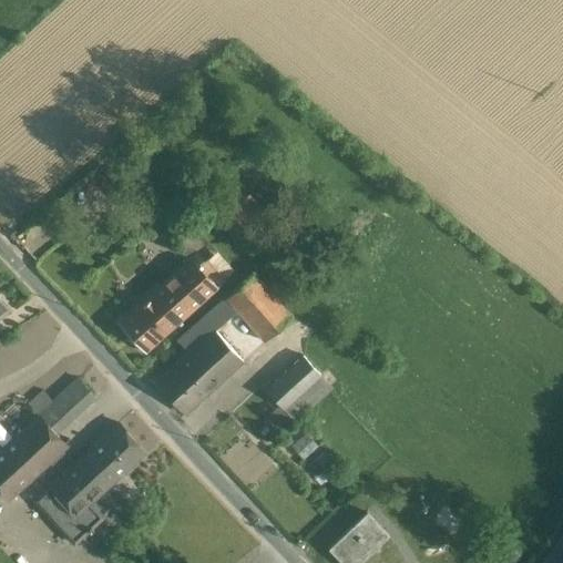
[(272,234),(226,192),(206,212),(252,255),(272,234)]
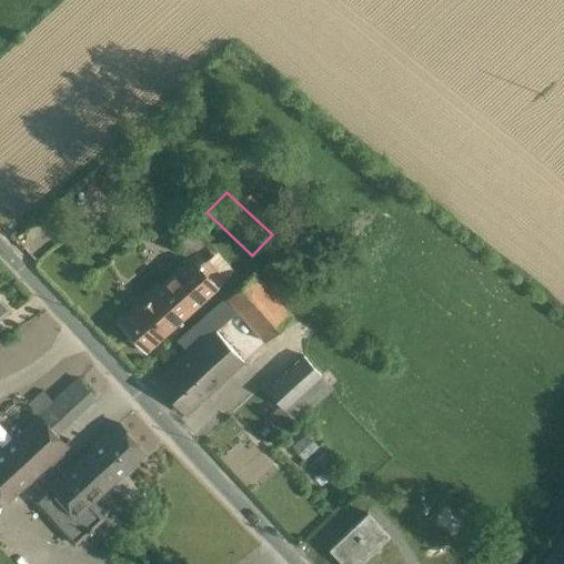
[(174,223),(158,240),(171,253),(188,237),(174,223)]
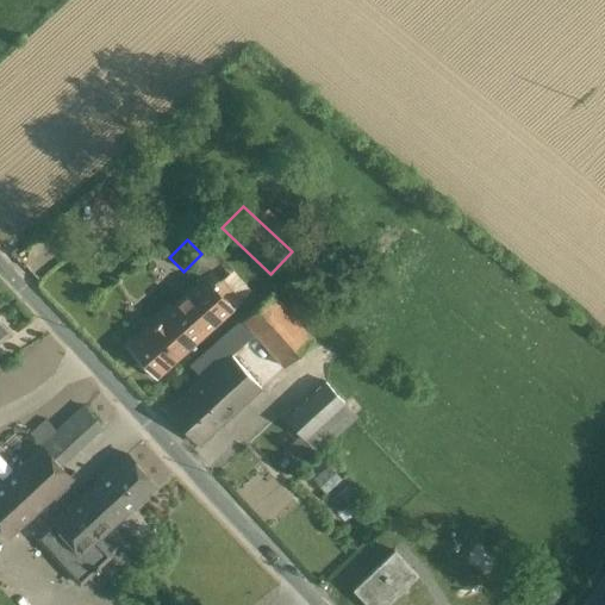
[(231,313),(203,282),(162,319),(191,350),(231,313)]
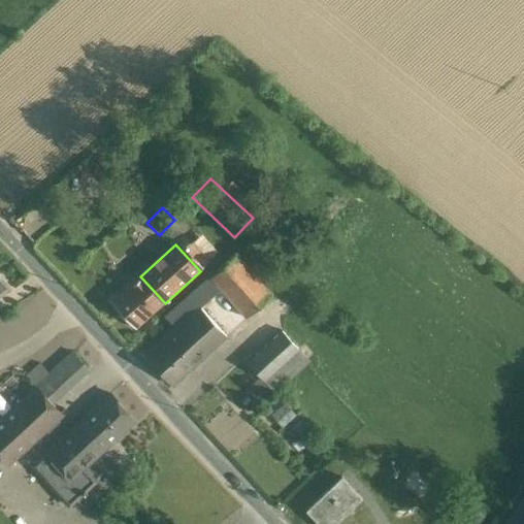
[(272,297),(236,257),(210,281),(221,293),(248,321),(272,297)]
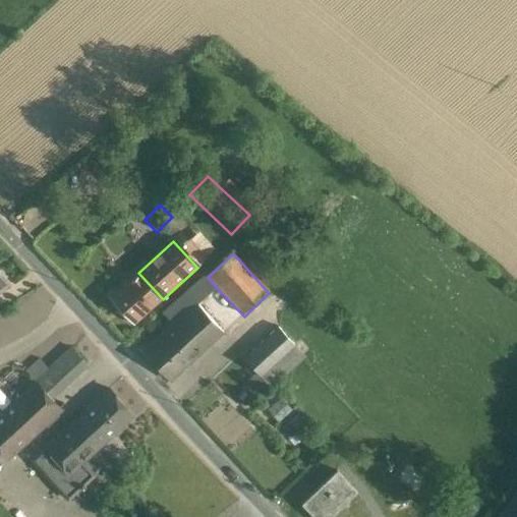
[(0,272),(0,295),(11,287),(0,272)]
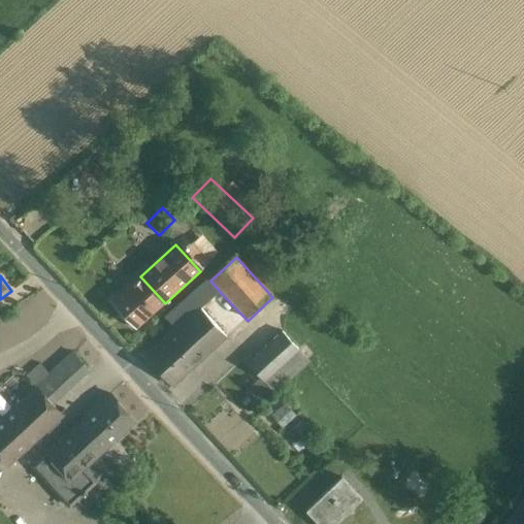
[(165,303),(140,276),(110,305),(136,331),(165,303)]
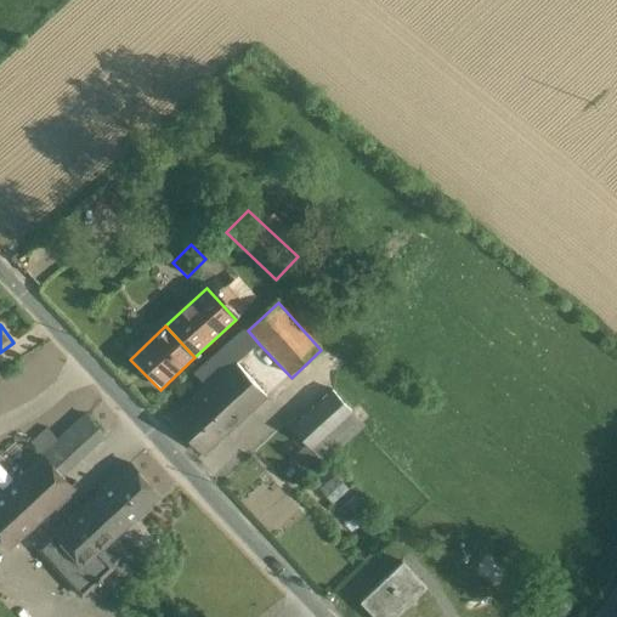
[(248,330),(196,379),(208,392),(238,426),(266,400),(236,366),(260,345),(248,330)]
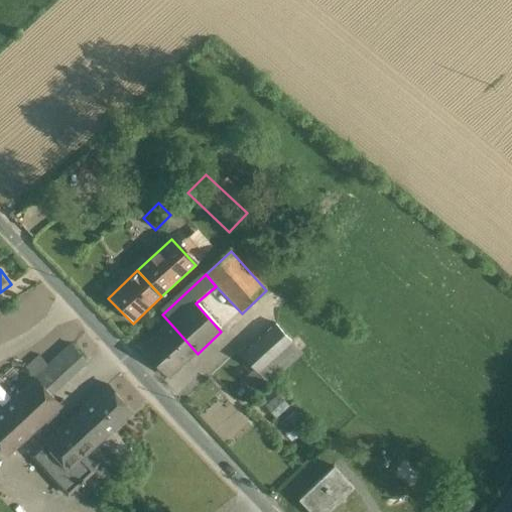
[(172,326),(142,352),(168,381),(198,354),(172,326)]
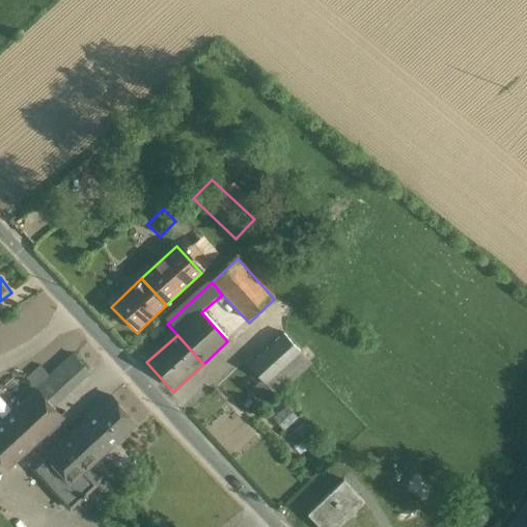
[(285,335),(250,368),(267,386),(302,353),(285,335)]
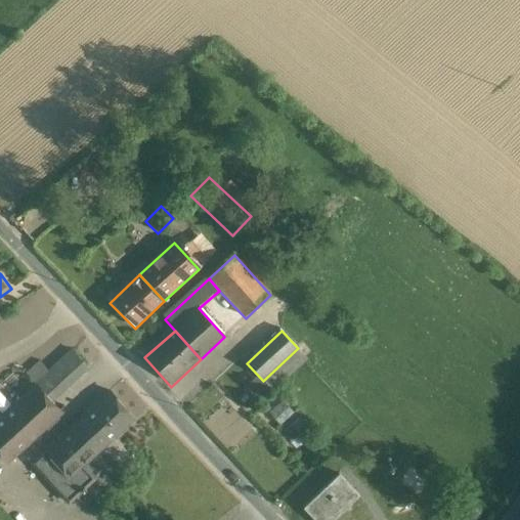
[(75,352),(39,386),(54,402),(90,369),(75,352)]
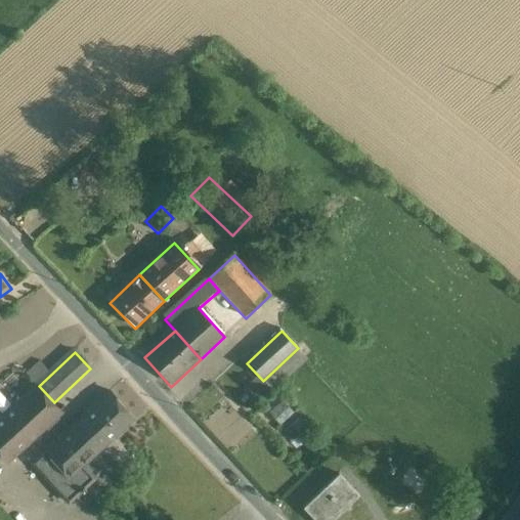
[(54,402),(39,386),(17,405),(42,433),(63,413),(54,402)]
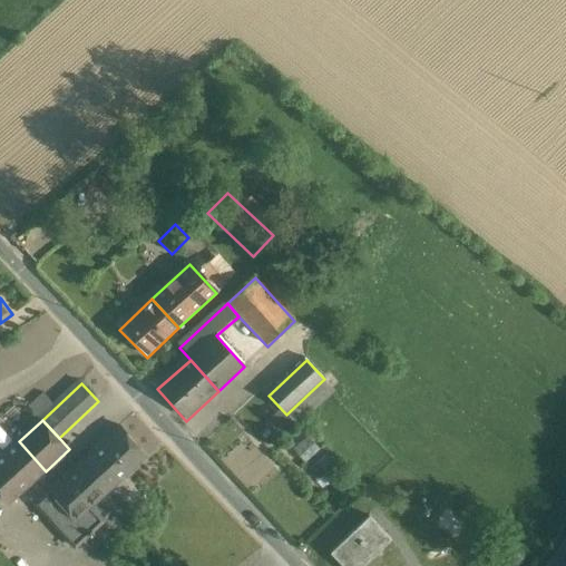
[(123,427),(80,467),(93,480),(97,476),(110,491),(149,456),(123,427)]
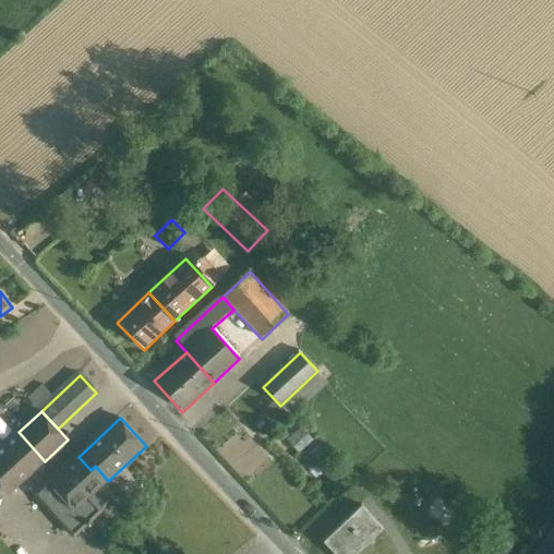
[(19,432),(0,448),(0,482),(10,494),(45,461),(19,432)]
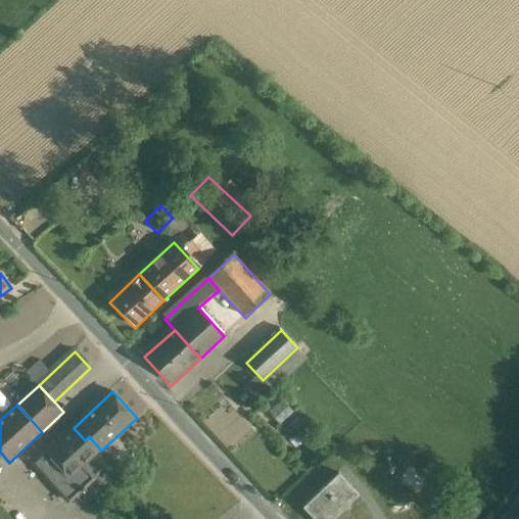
[(74,428),(35,463),(72,503),(98,478),(86,465),(101,451),(89,436),(85,440),(74,428)]
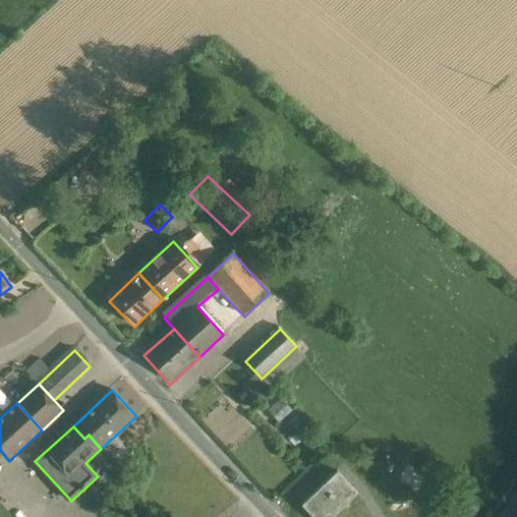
[(337,472),(301,506),(310,516),(332,516),(357,494),(337,472)]
